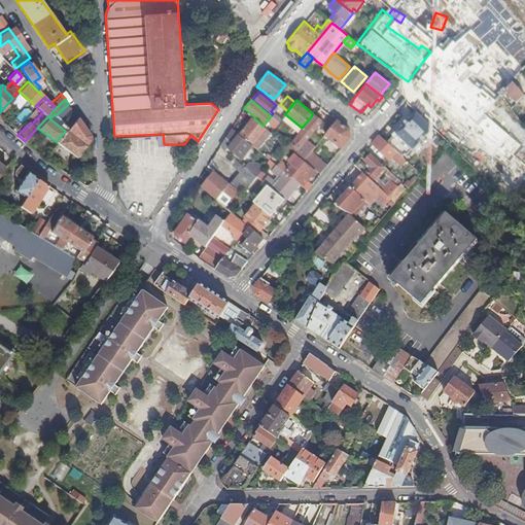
[(76,116),(72,109),(63,121),(69,126),(76,116)]
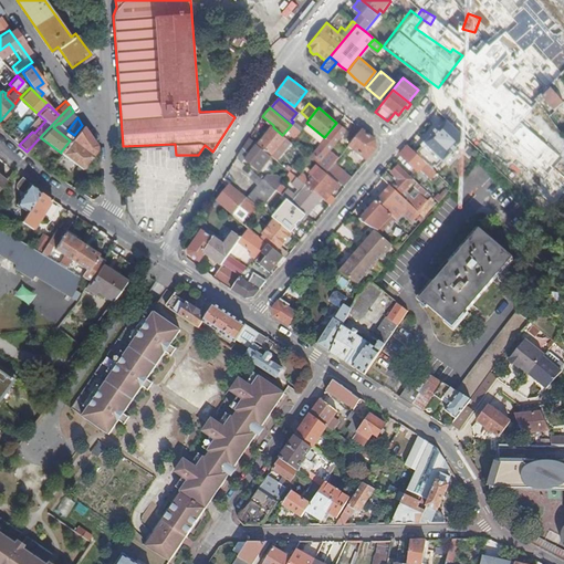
[(324,137),(312,153),(320,159),(316,163),(326,170),(333,162),(337,156),(329,149),(345,128),(337,123),(326,137),(325,136),(324,137)]
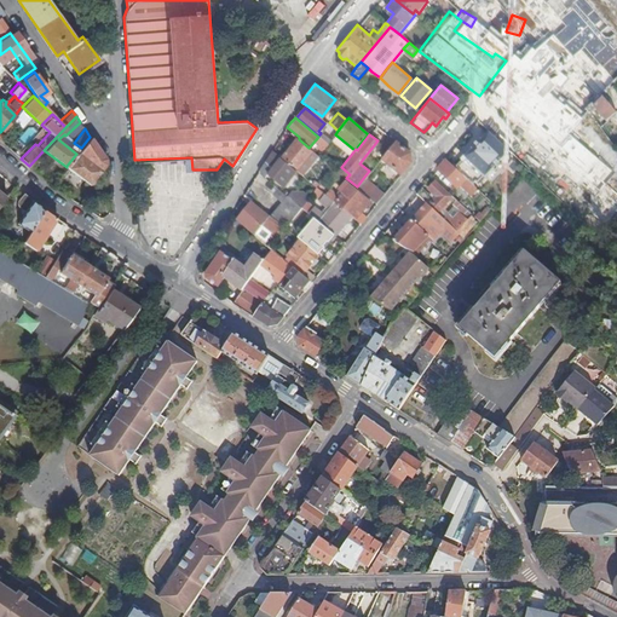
[(384,153),(395,139),(388,134),(378,148),(384,153)]
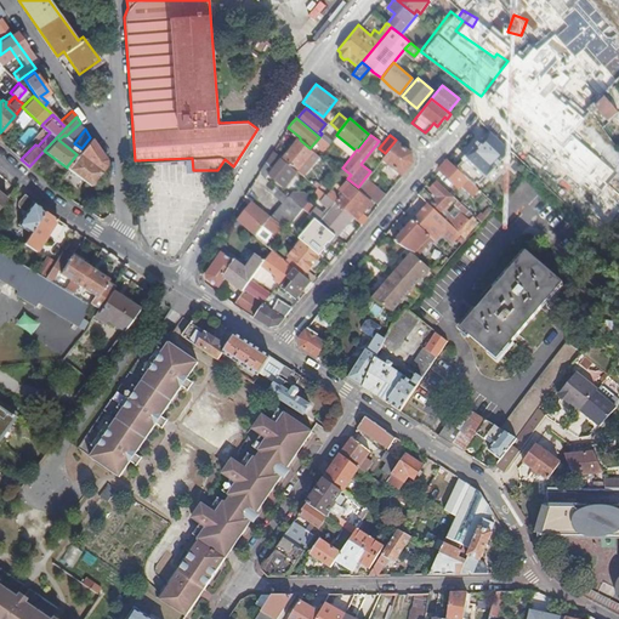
[(77,154),(67,166),(89,183),(104,163),(104,158),(90,137),(81,148),(77,154)]
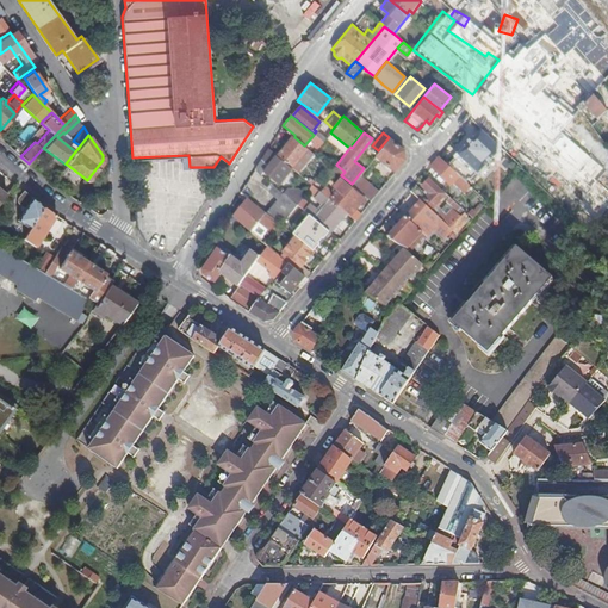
[(291,166),(306,147),(304,146),(295,137),(292,136),(285,146),(277,155),(291,166)]
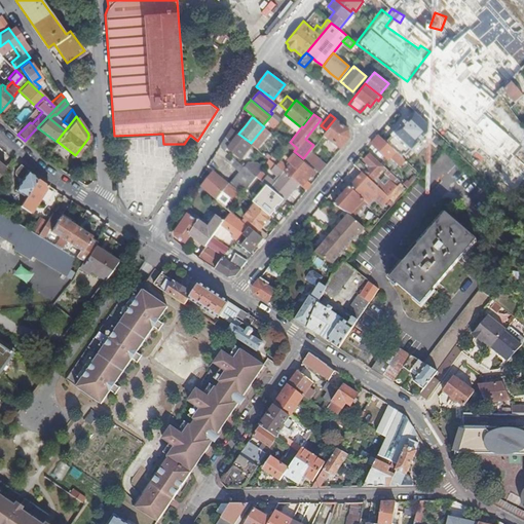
[(277,122),(271,118),(267,123),(272,127),(277,122)]
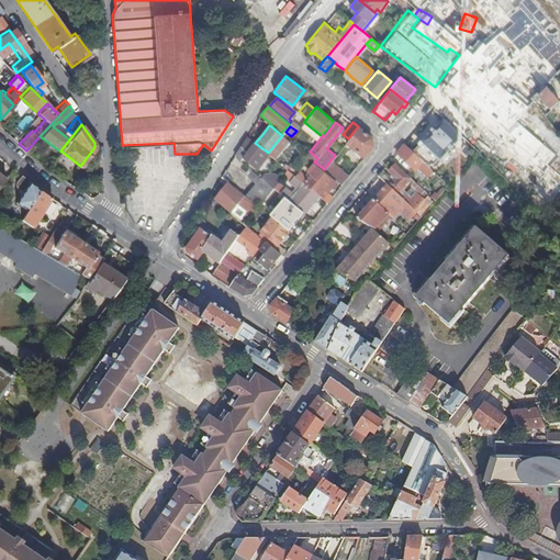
[(358,126),(346,143),(364,157),(372,146),(371,137),(358,126)]
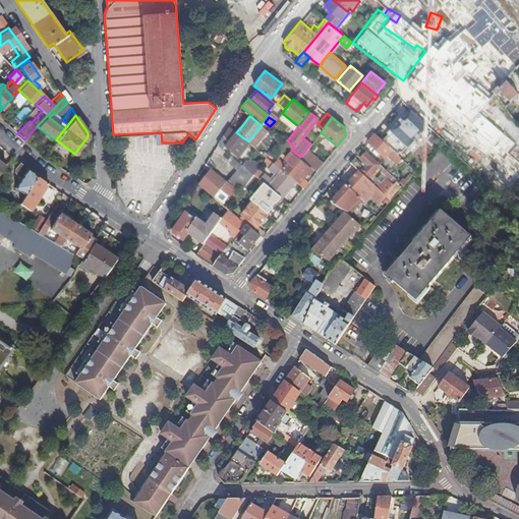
[(225,132),(223,135),(219,140),(225,146),(238,156),(248,142),(235,132),(236,131),(229,125),(225,132)]
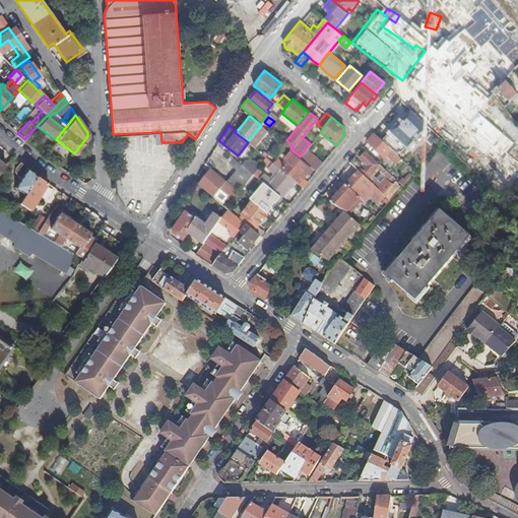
[(390,148),(373,132),(366,140),(384,155),(390,148)]
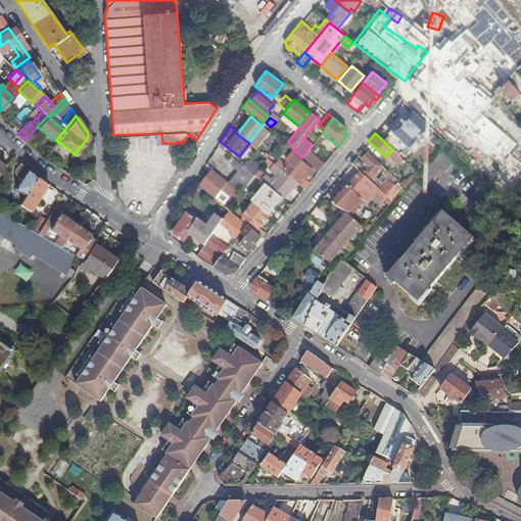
[(220,141),(218,144),(224,149),(226,146),(220,141)]
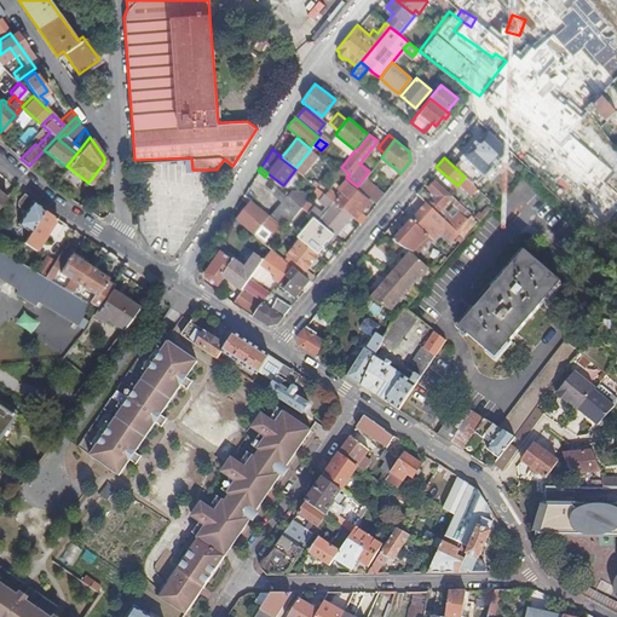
[(266,184),(269,180),(265,177),(258,171),(254,177),(266,184)]
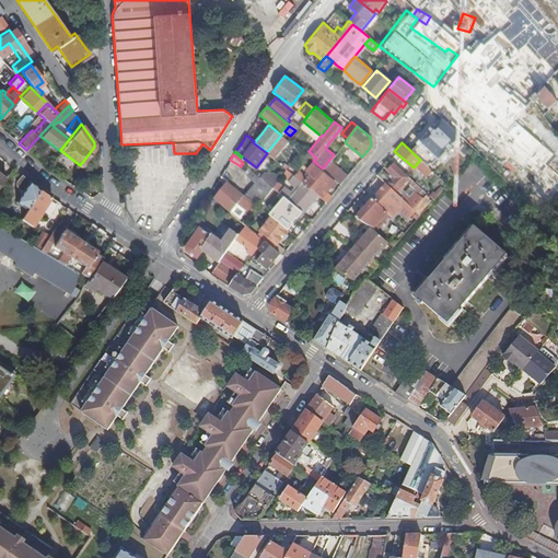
[(347,175),(329,160),(323,169),(340,183),(347,175)]
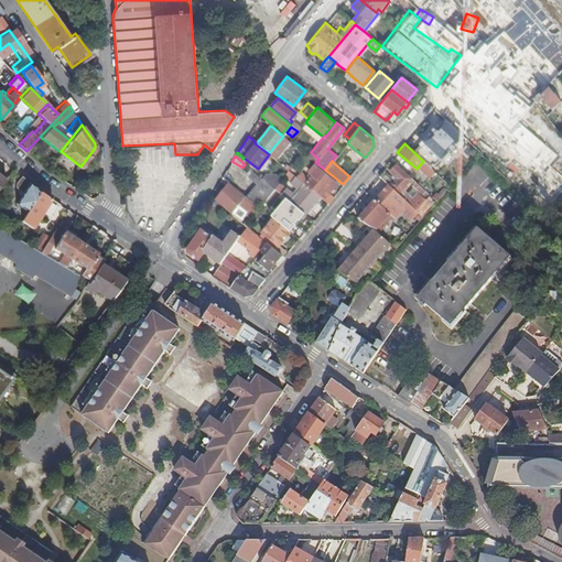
[(440,176),(424,162),(418,170),(439,188),(445,182),(440,176)]
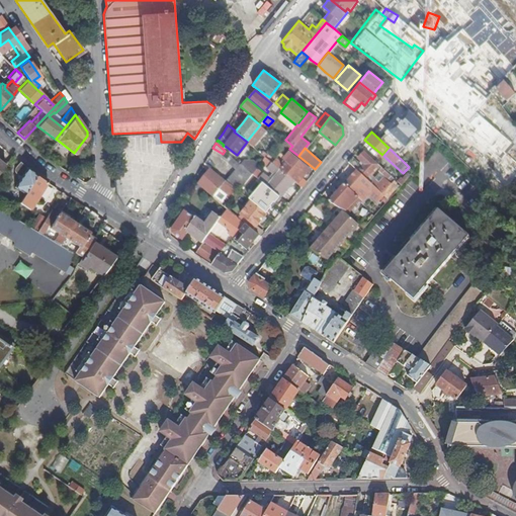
[(367,176),(370,173),(368,172),(370,170),(374,165),(376,167),(378,164),(363,150),(357,157),(361,161),(363,163),(362,165),(360,163),(352,156),(348,160),(355,168),(357,170),(359,168),(367,176)]
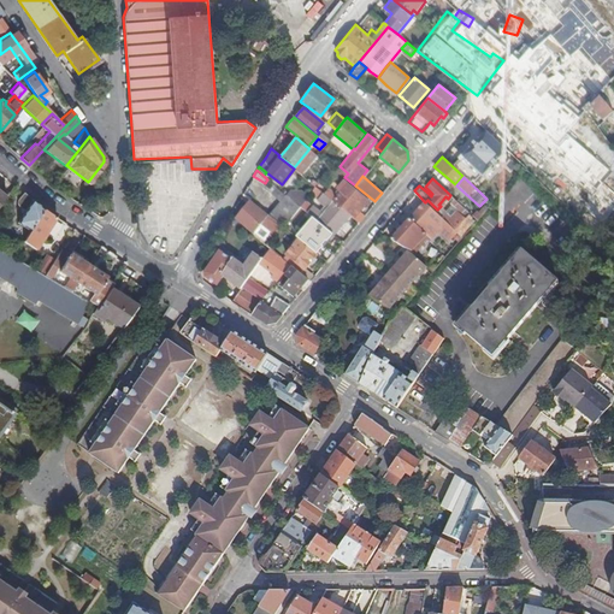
[(349,213),(358,220),(364,214),(359,210),(367,199),(344,179),(340,186),(342,188),(336,194),(329,188),(328,192),(325,189),(324,193),(349,213)]
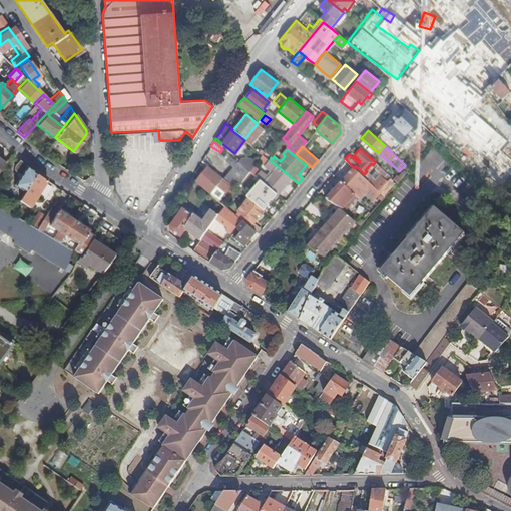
[(268,176),(260,170),(256,175),(261,180),(277,193),(282,188),(291,177),(270,160),(262,153),(258,159),(272,171),(268,176)]
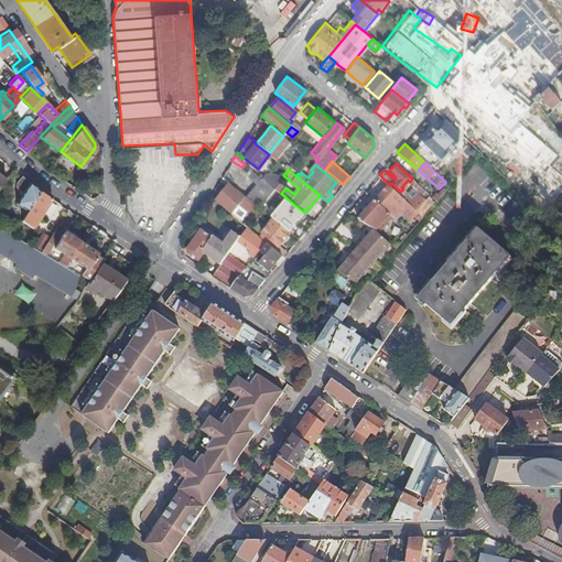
[(258,175),(254,171),(249,177),(256,184),(261,177),(258,175)]
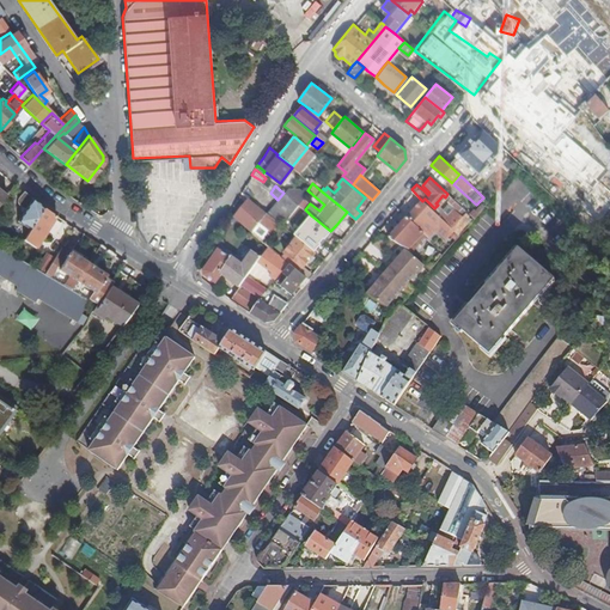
[(303,197),(306,193),(299,188),(297,191),(294,189),(291,193),(288,191),(286,195),(298,205),(303,197)]
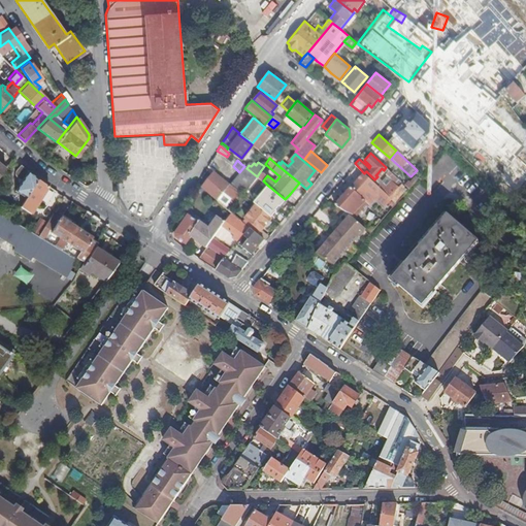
[(17,177),(20,178),(26,169),(23,166),(19,163),(13,169),(13,171),(13,172),(13,174),(14,175),(17,177)]
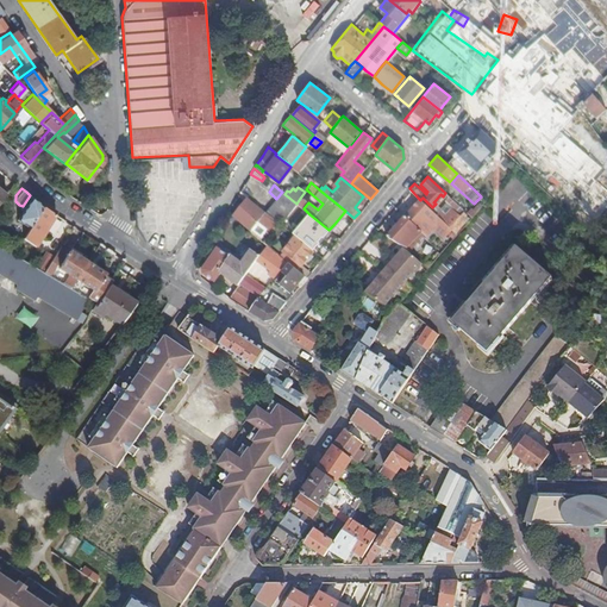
[(285,194),(282,192),(276,199),(274,201),(267,211),(277,220),(281,223),(296,204),(285,194)]
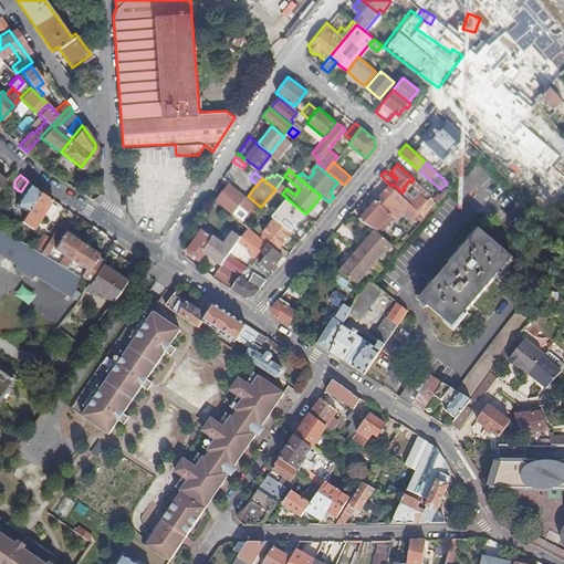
[(39,189),(28,181),(21,191),(13,202),(25,210),(39,189)]
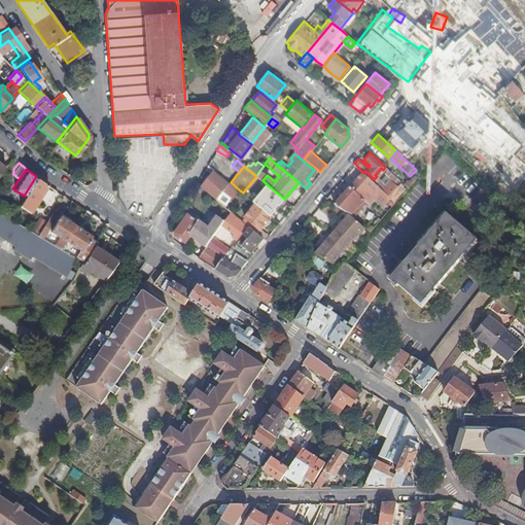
[(231,182),(214,169),(207,178),(201,186),(216,199),(216,198),(225,205),(230,199),(233,201),(240,190),(231,182)]
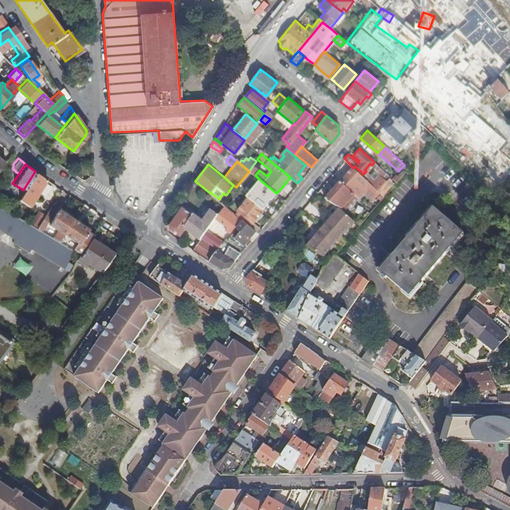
[(377,164),(374,167),(374,168),(375,169),(382,175),(384,172),(377,164)]
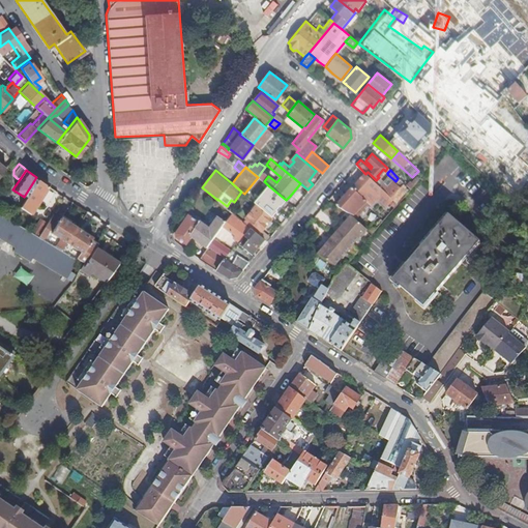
[(264,181),(268,176),(262,171),(258,177),(264,181)]
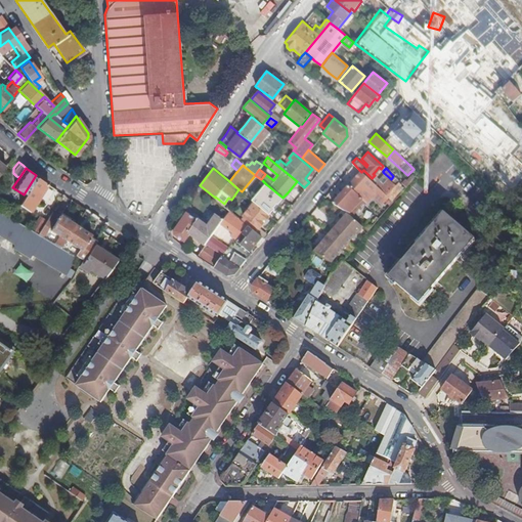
[(364,201),(378,186),(361,172),(359,170),(347,184),(360,197),(364,201)]
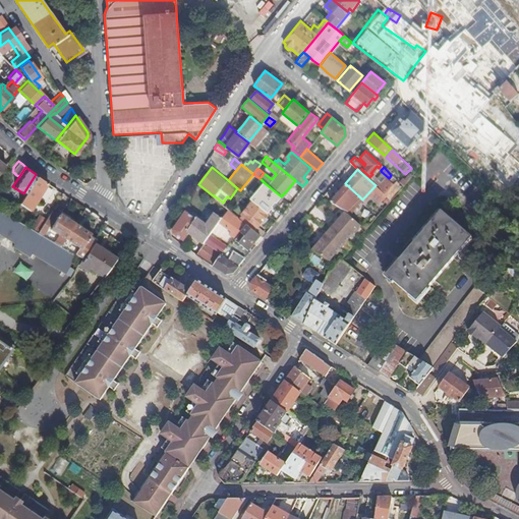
[(389,178),(382,172),(377,178),(372,174),(369,177),(361,169),(359,171),(376,185),(389,198),(401,184),(391,175),(389,178)]
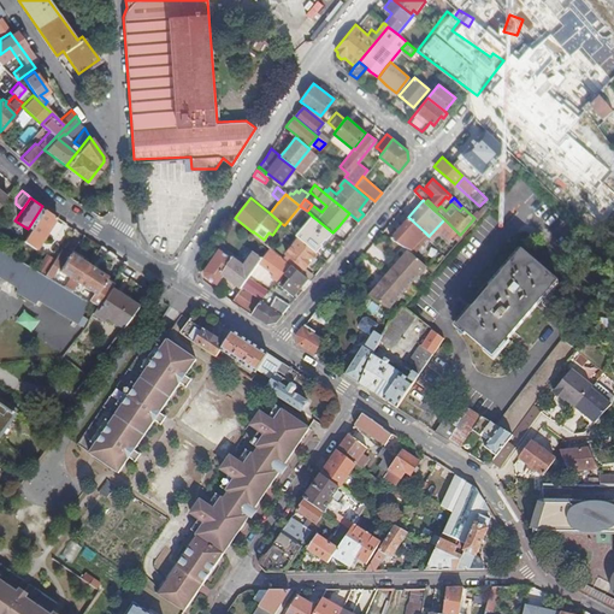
[(42,206),(28,229),(22,240),(34,248),(55,216),(42,206)]
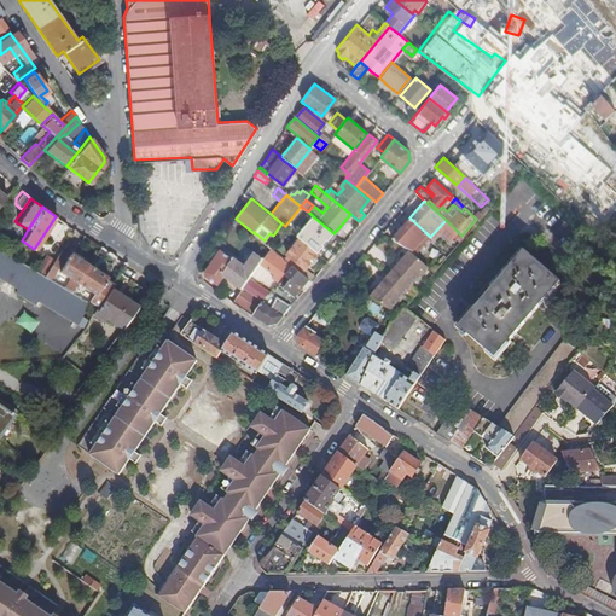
[(317,224),(307,236),(321,248),(333,233),(314,218),(313,220),(317,224)]
